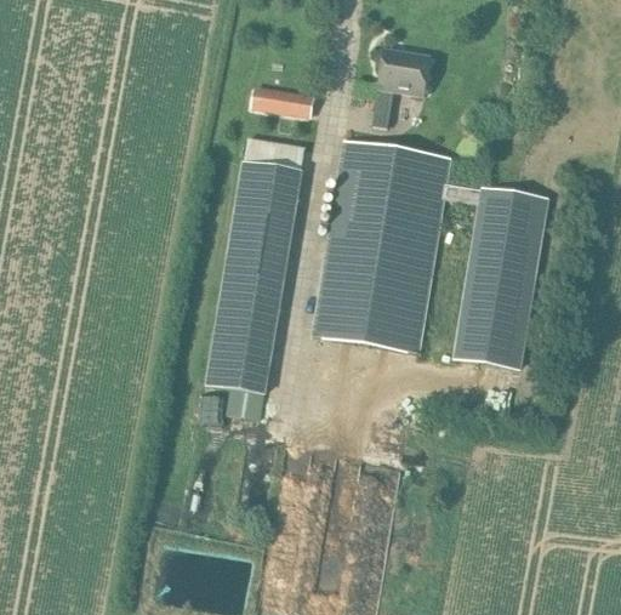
[(425,94),(431,56),(385,49),(379,86),(372,124),(387,126),(393,89),(425,94)]
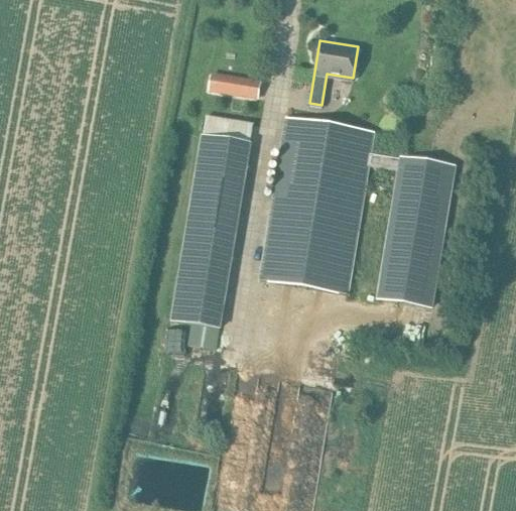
[(212,71),(209,89),(242,95),(245,77),(212,71)]
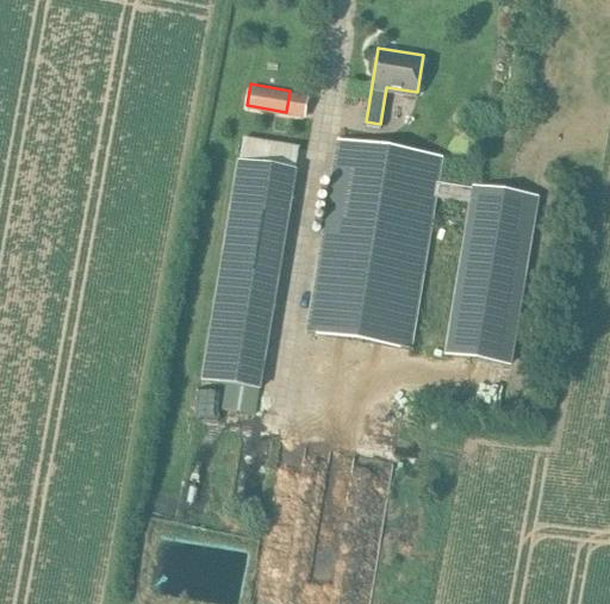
[(435,132),(419,136),(423,151),(439,148),(435,132)]
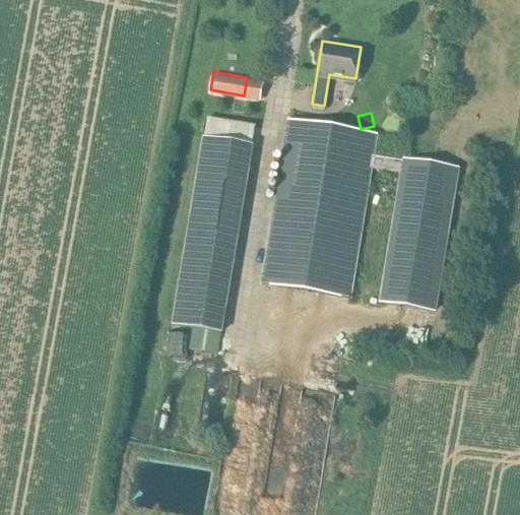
[(288,117),(285,137),(262,279),(349,294),(371,165),(401,170),(381,299),(436,308),(460,166),(403,155),(402,157),(373,152),(377,131),(288,117)]
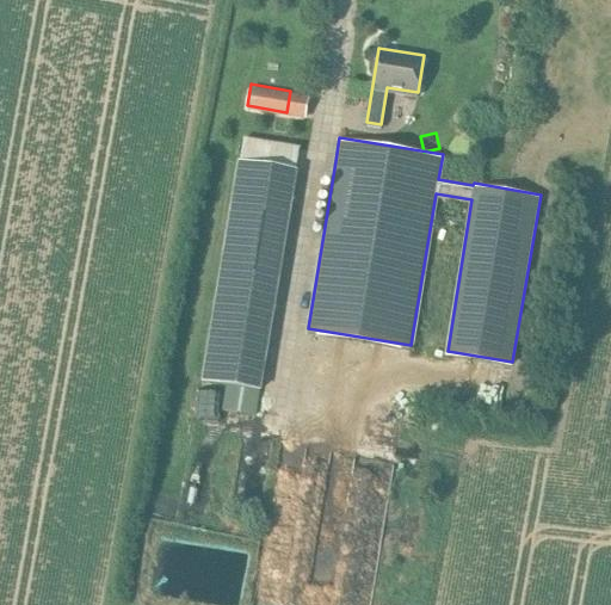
[(239,158),(235,181),(203,376),(259,386),(296,167),(239,158)]
